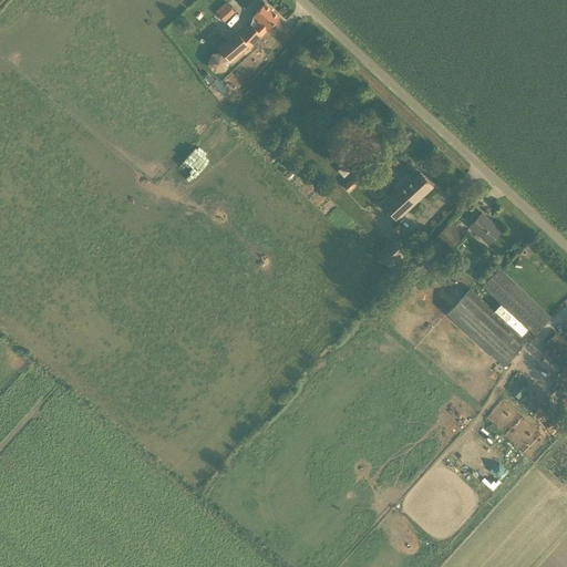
[(226,21),(237,11),(227,1),(216,11),(226,21)]
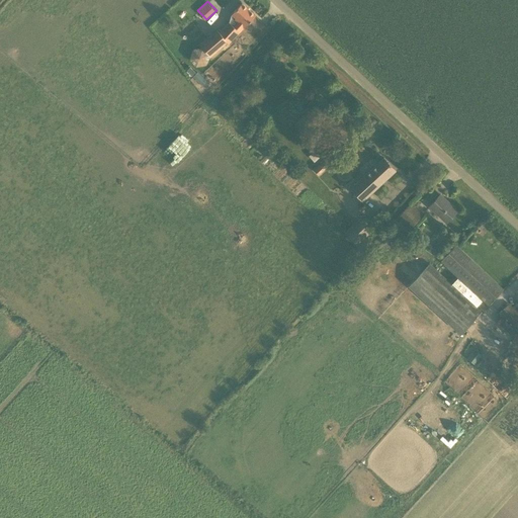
[(237,22),(234,25),(233,26),(229,22),(219,33),(218,31),(200,46),(210,57),(223,47),(225,50),(230,46),(229,45),(241,32),(255,15),(242,3),(232,14),(236,18),(234,20),(237,22)]
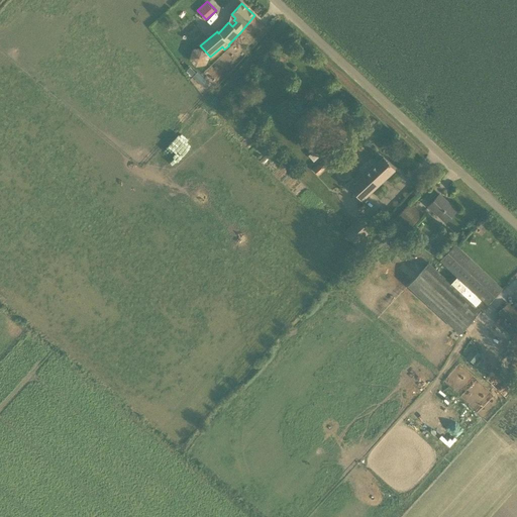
[(202,85),(207,80),(198,72),(193,77),(202,85)]
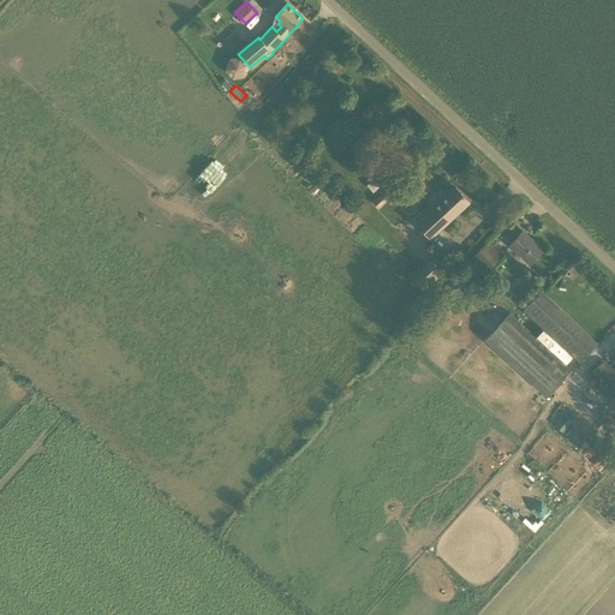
[(416,149),(423,141),(407,126),(399,135),(416,149)]
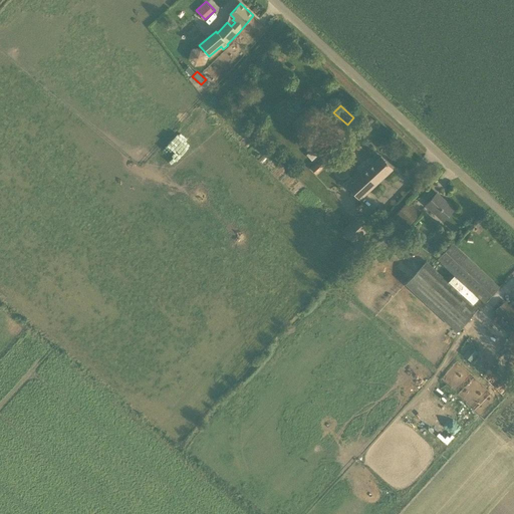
[(306,154),(311,160),(316,157),(311,150),(306,154)]
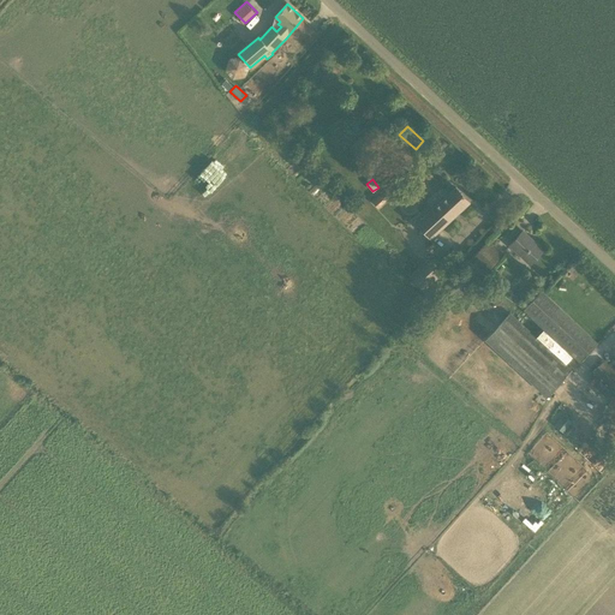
[(377,209),(398,191),(392,184),(371,202),(377,209)]
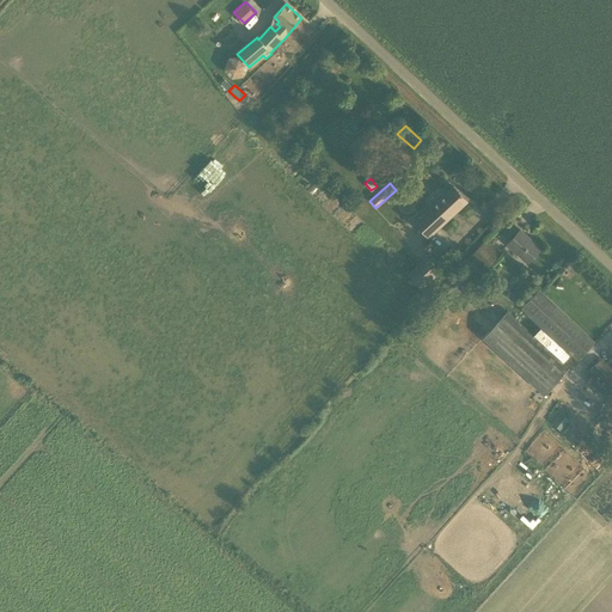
[(428,238),(459,209),(467,202),(453,187),(414,224),(428,238)]
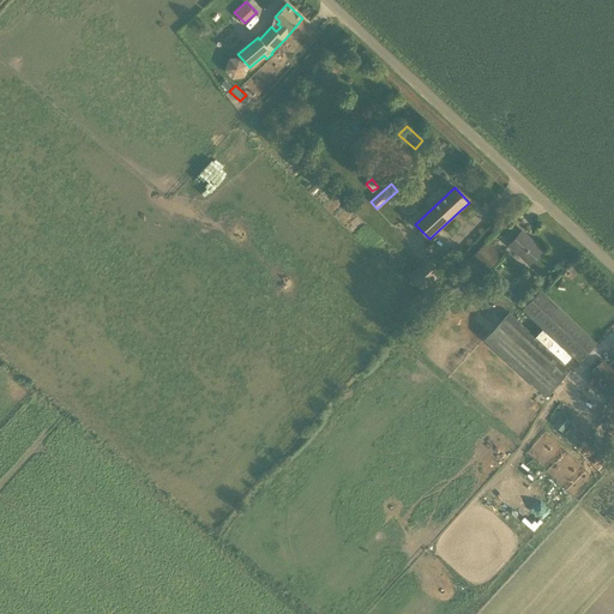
[(529,264),(542,250),(522,230),(509,245),(529,264)]
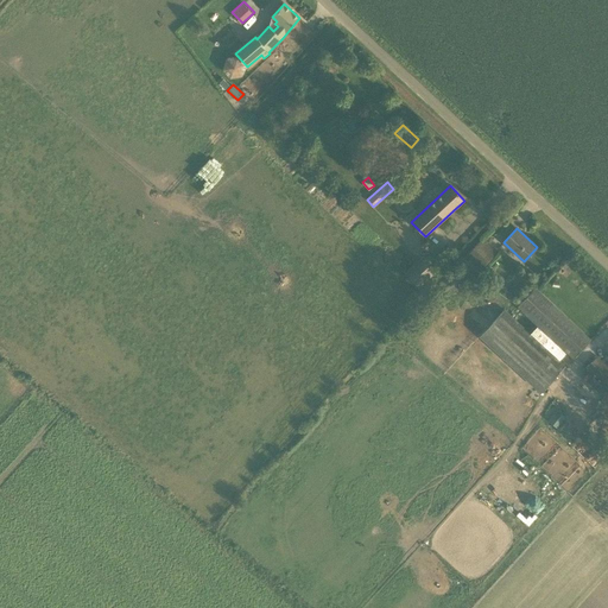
[(480,271),(488,261),(496,253),(482,240),(466,258),(480,271)]
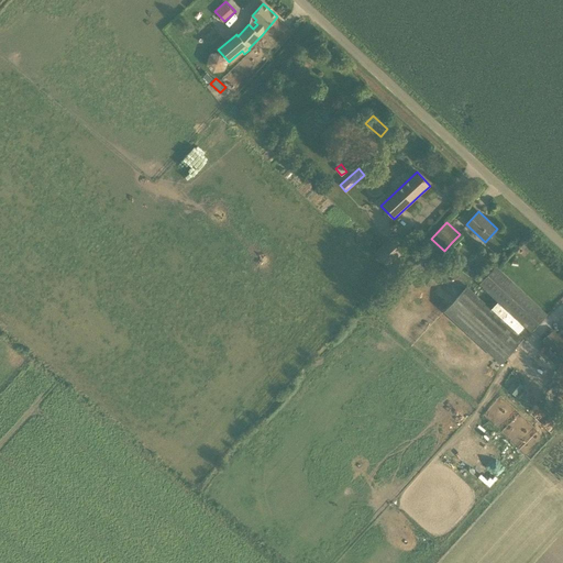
[(389,239),(374,252),(387,266),(403,253),(389,239)]
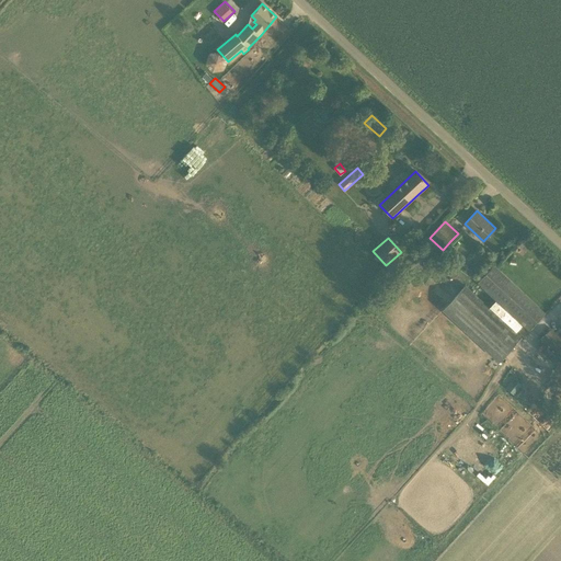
[(525,295),(493,265),(478,283),(530,330),(545,313),(535,305),(525,295)]
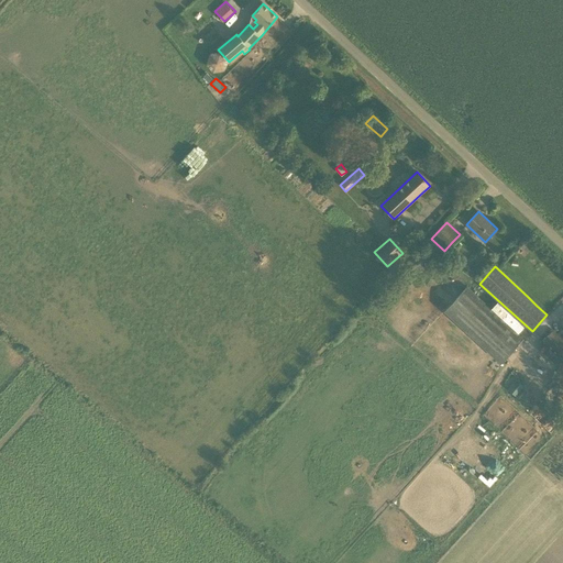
[(501,364),(517,348),(460,294),(444,310),(501,364)]
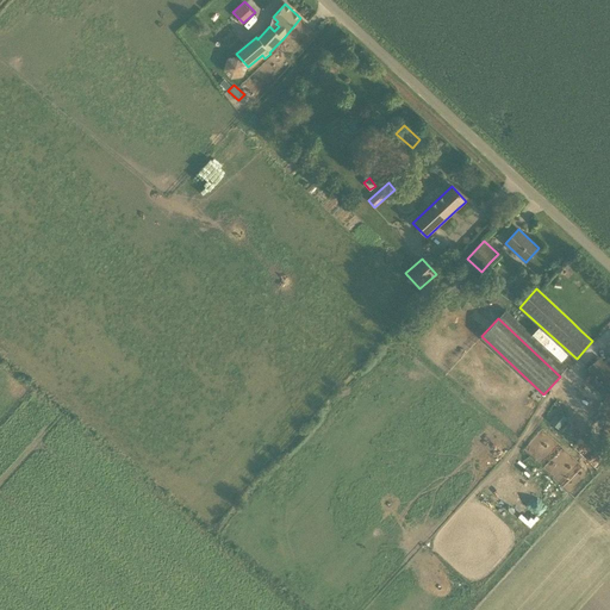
[(609,390),(609,369),(599,359),(589,369),(609,390)]
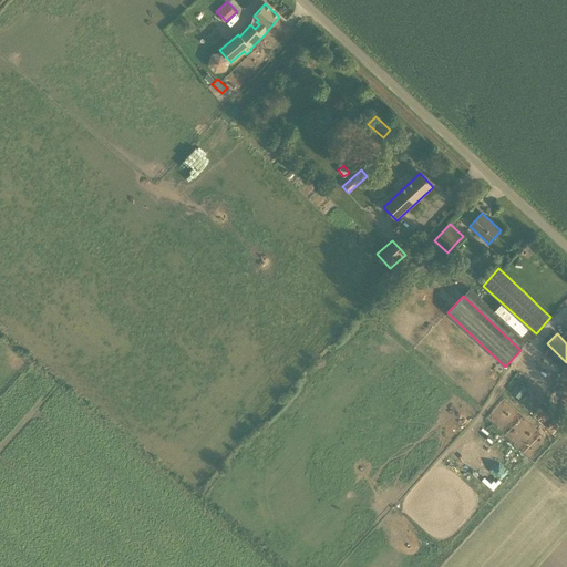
[(518,397),(525,391),(515,382),(509,388),(518,397)]
